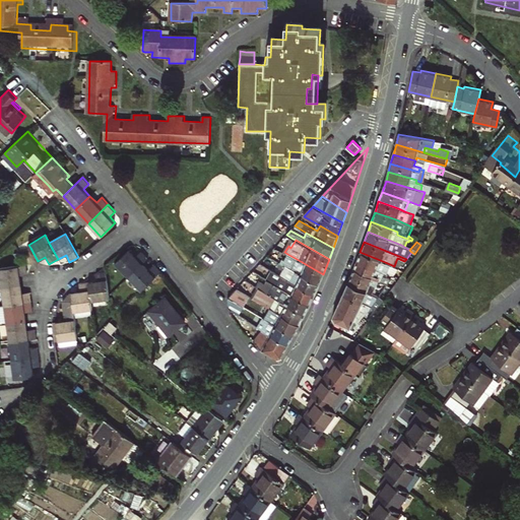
[(116,265),(128,277),(143,263),(148,258),(141,252),(136,257),(131,251),(116,265)]
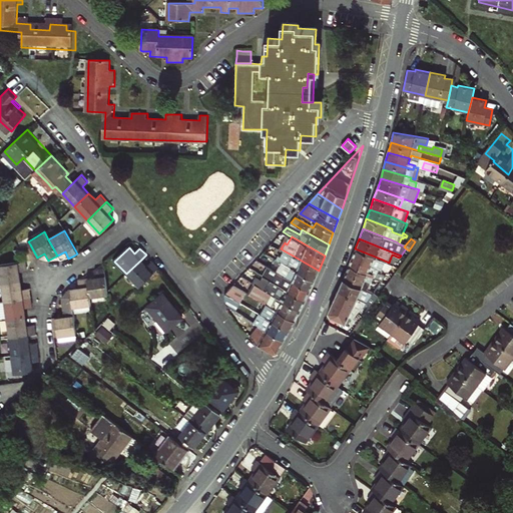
[(378,264),(380,259),(355,248),(352,258),(378,269),(380,270),(381,266),(378,264)]
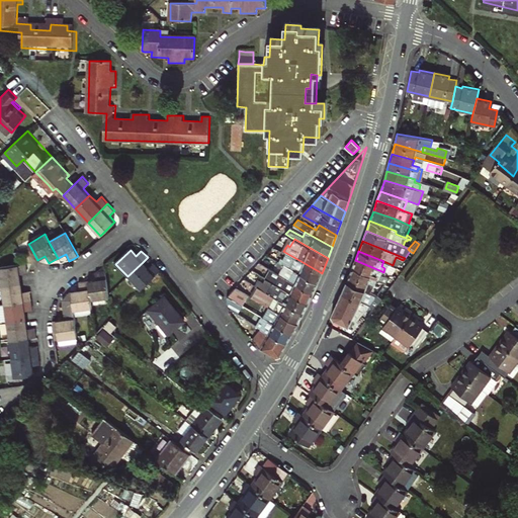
[(317,283),(279,260),(267,253),(264,256),(275,263),(283,268),(280,274),(312,293),(317,283)]
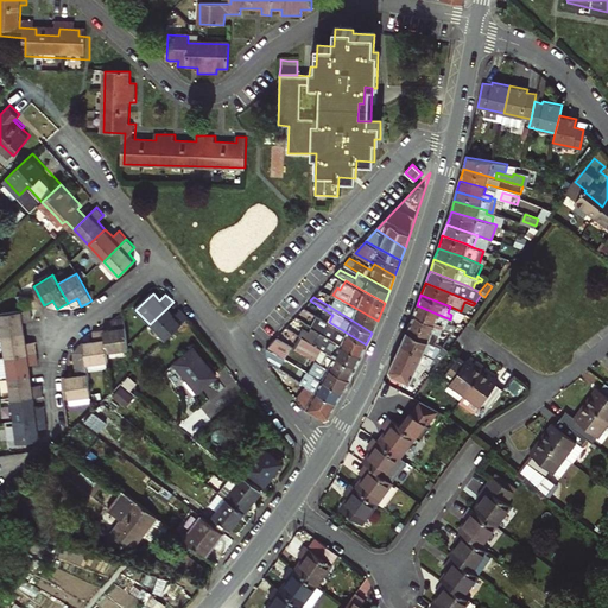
[(347,303),(336,297),(334,303),(343,309),(347,303)]
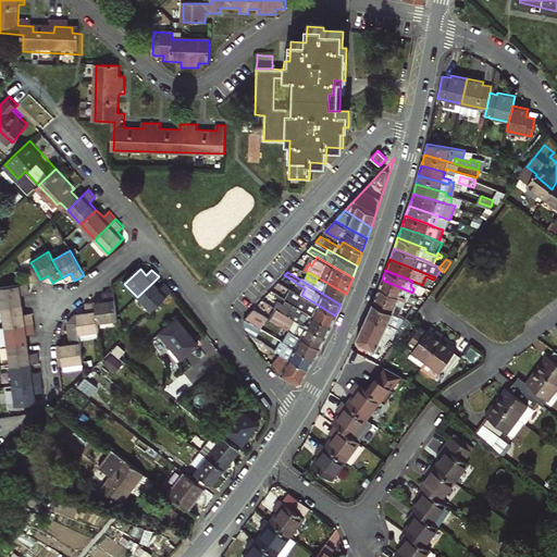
[(346,294),(318,277),(314,283),(306,277),(302,275),(300,280),(341,305),(346,294)]
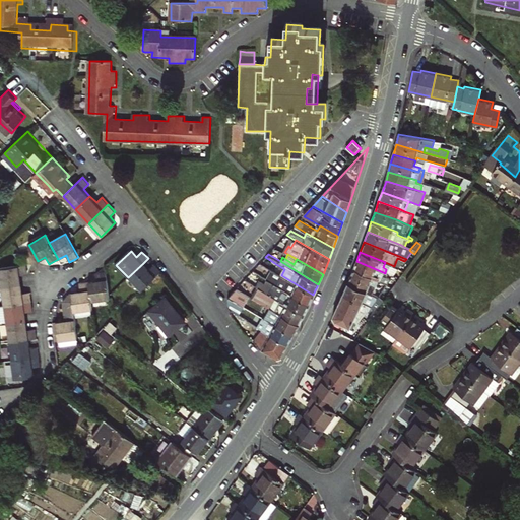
[(382,275),(383,272),(356,261),(353,268),(374,278),(380,281),(386,283),(388,284),(391,278),(382,275)]
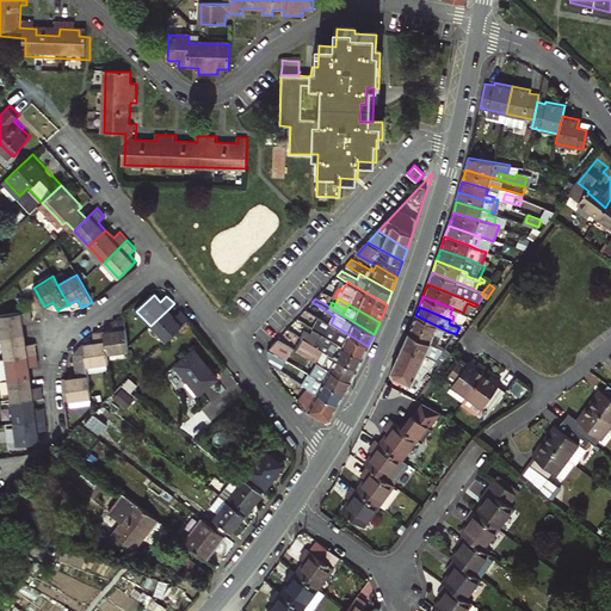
[(473,318),(463,313),(452,308),(450,314),(454,316),(452,321),(455,322),(456,321),(467,326),(469,322),(473,318)]
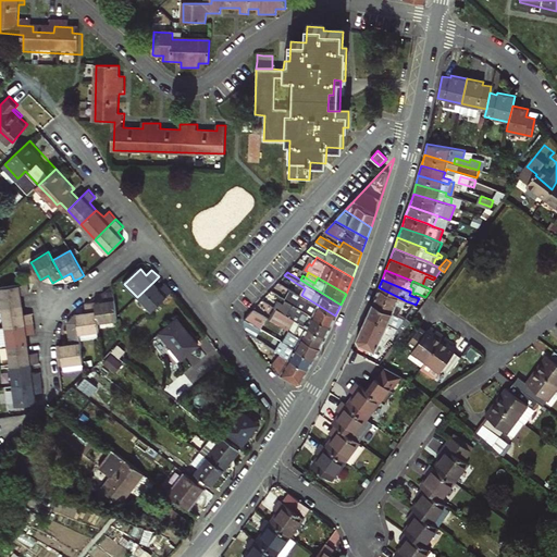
[(153,282),(137,297),(151,312),(173,292),(165,285),(160,289),(153,282)]
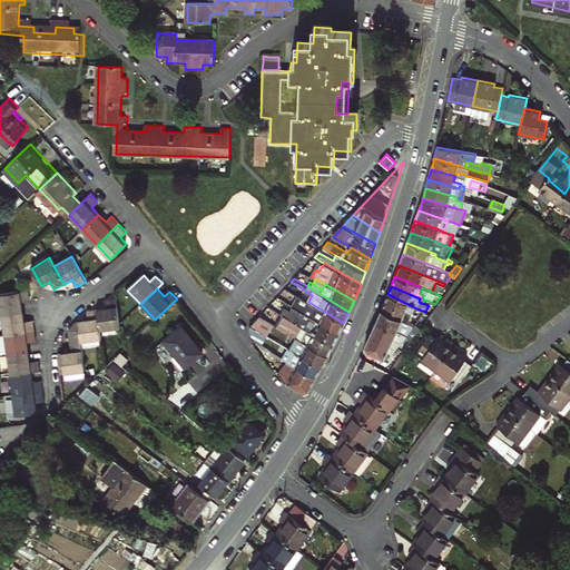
[(29,290),(28,290),(0,294),(0,300),(2,314),(23,312),(22,302),(30,301),(29,290)]
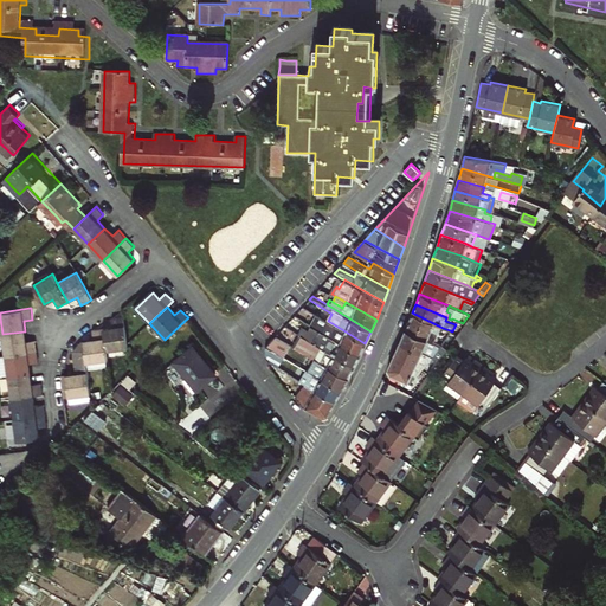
[(321,316),(328,321),(331,314),(322,308),(317,315),(321,316)]
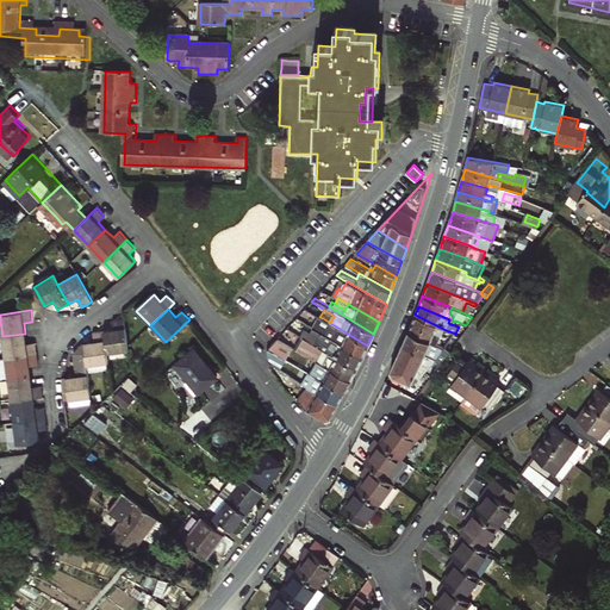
[(436,332),(439,327),(415,315),(408,331),(442,348),(446,342),(441,338),(442,336),(436,332)]
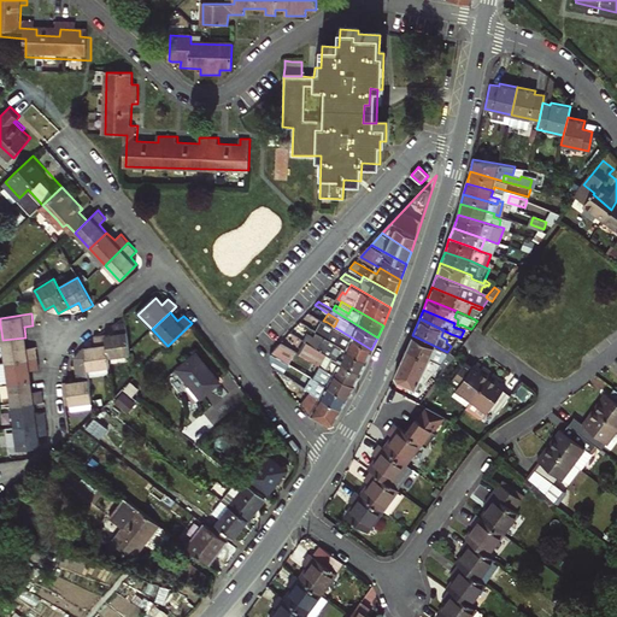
[(116,333),(105,334),(107,357),(130,354),(129,351),(125,322),(115,323),(116,333)]
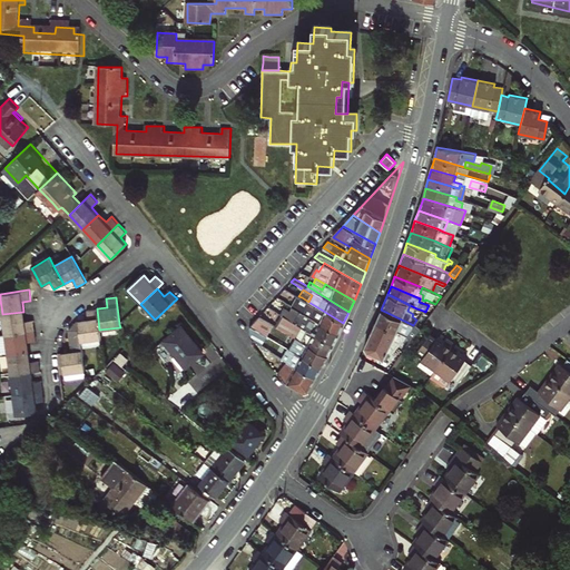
[(343,323),(308,302),(302,297),(295,307),(300,310),(338,333),(343,323)]
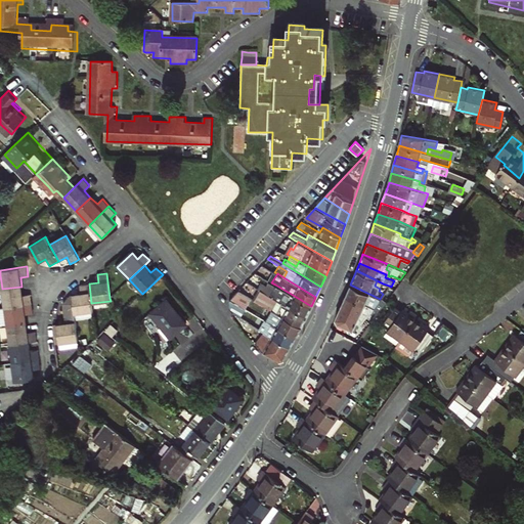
[(259,289),(261,290),(269,295),(275,285),(271,282),(269,281),(267,286),(262,282),(259,289)]
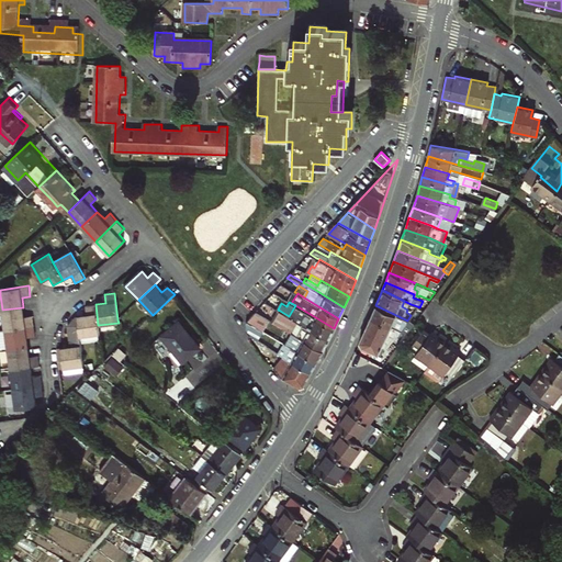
[(88,314),(76,315),(79,336),(99,333),(98,325),(96,304),(87,305),(88,314)]
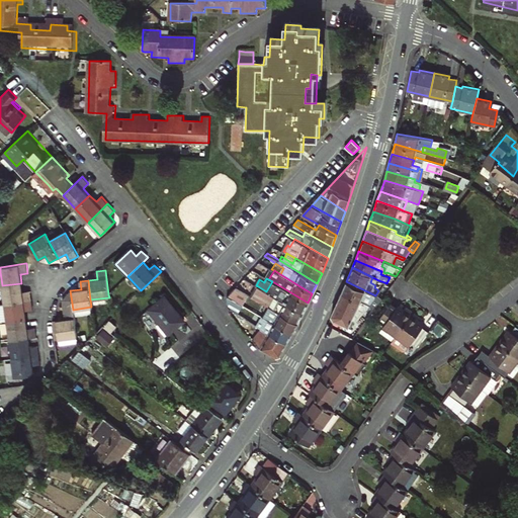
[(272,281),(266,291),(303,313),(306,306),(308,303),(272,281)]
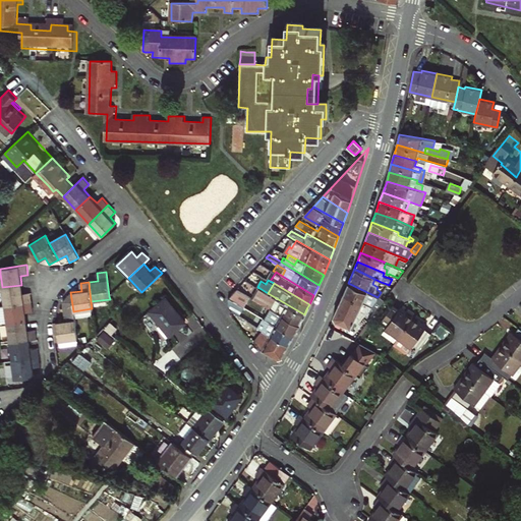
[(380,298),(378,297),(348,283),(343,294),(363,304),(367,297),(378,301),(380,298)]
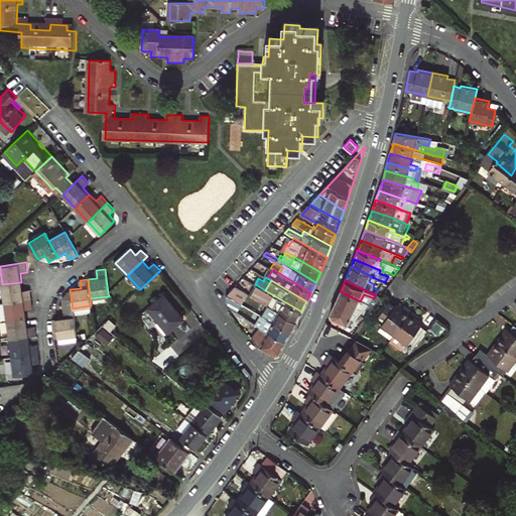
[(21,282),(2,284),(4,302),(30,299),(29,289),(22,290),(21,282)]
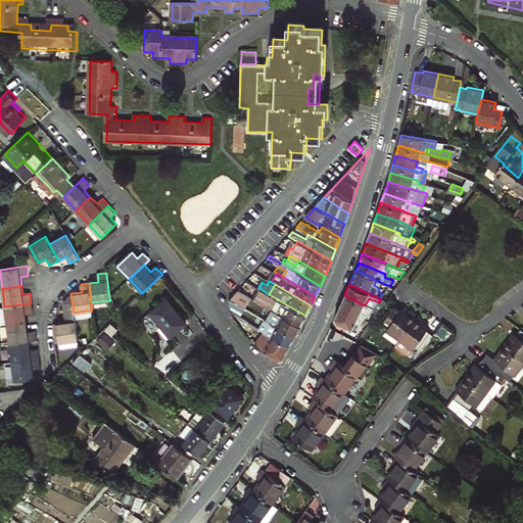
[(238,289),(230,298),(239,303),(245,293),(238,289)]
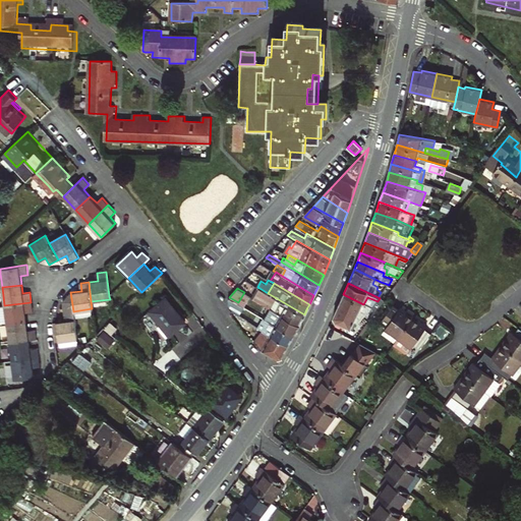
[(304,314),(268,293),(259,288),(253,298),(266,305),(298,325),(304,314)]
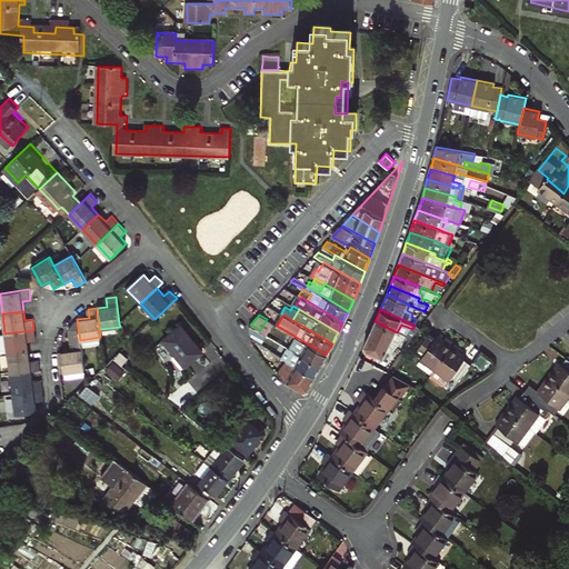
[(406,337),(397,332),(375,321),(365,345),(367,352),(385,360),(406,337)]
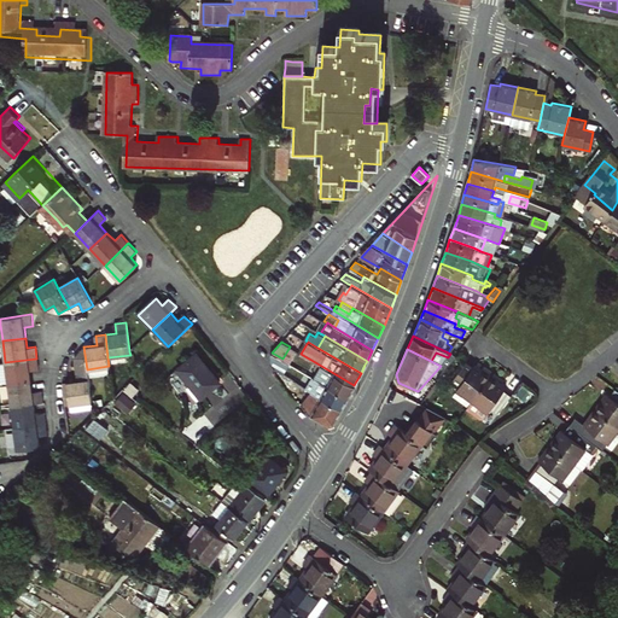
[(269,362),(273,368),(283,374),(290,362),(283,359),(272,353),(270,353),(269,362)]
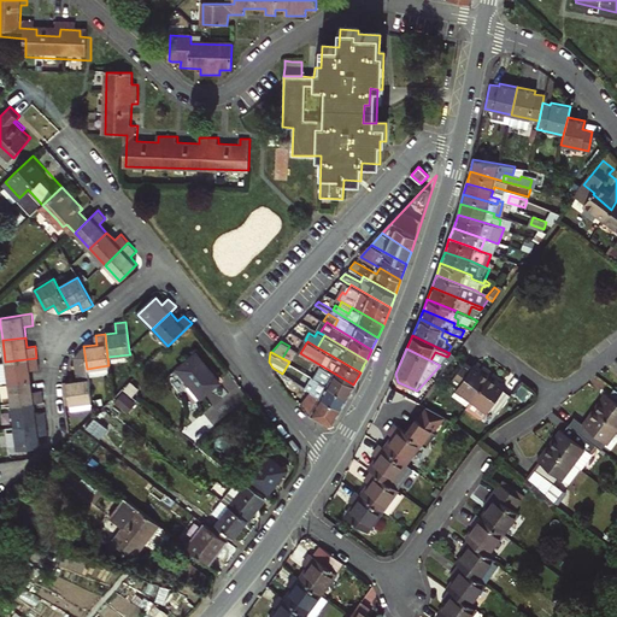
[(440,365),(447,357),(435,352),(430,360),(440,365)]
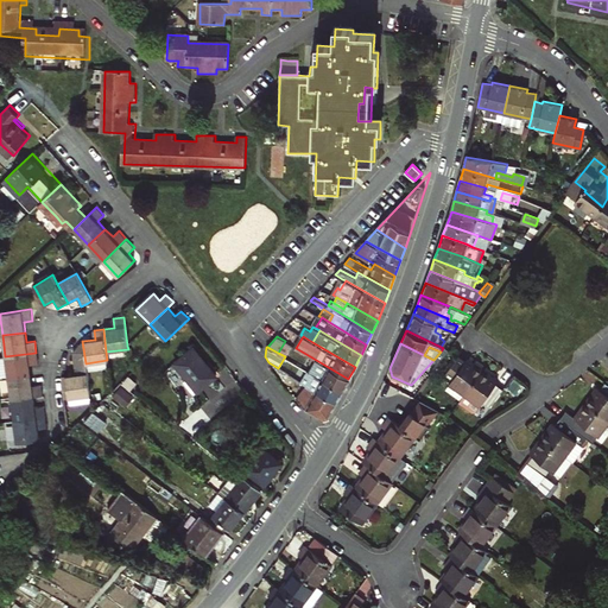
[(192,348),(175,362),(197,391),(215,377),(192,348)]
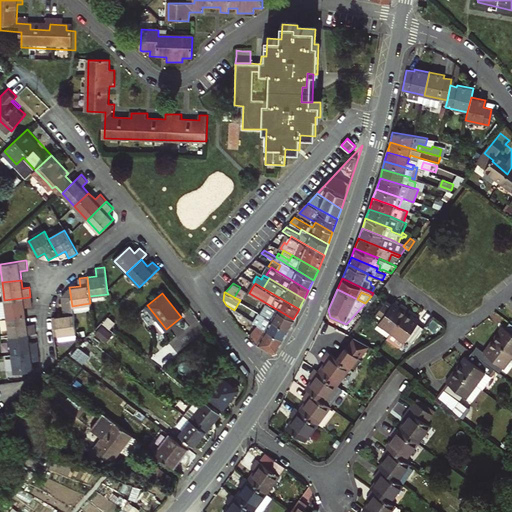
[(4,300),(7,318),(25,316),(24,308),(31,306),(30,297),(4,300)]
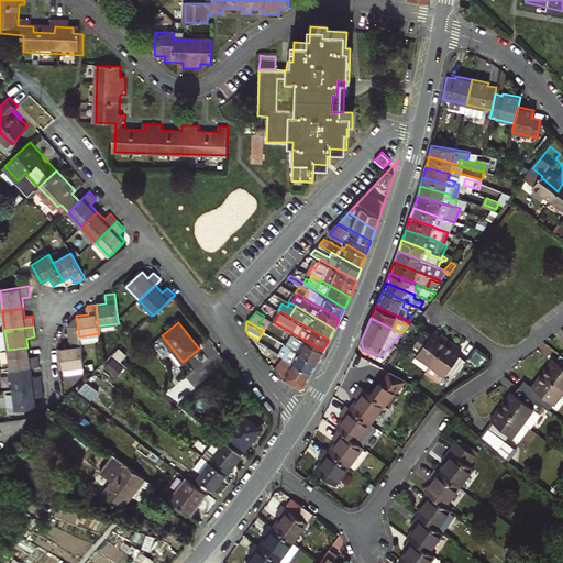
[(414,352),(427,362),(444,340),(437,334),(434,337),(429,332),(422,327),(409,343),(416,349),(414,352)]
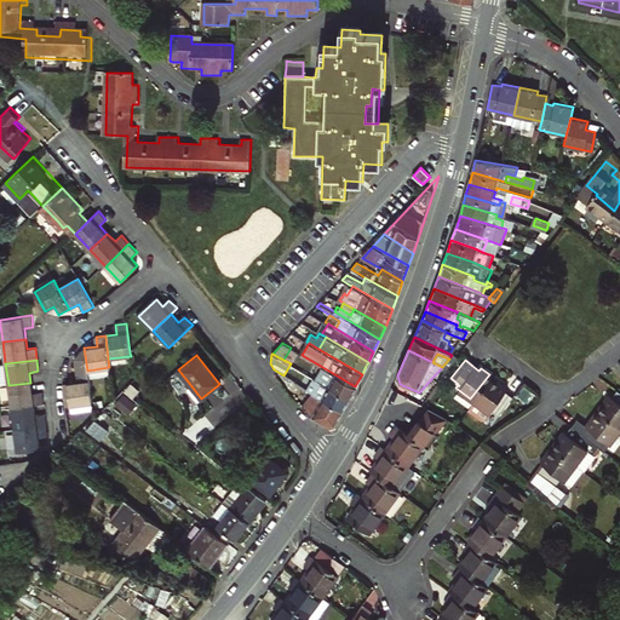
[(309,375),(313,377),(349,399),(355,386),(316,363),(309,375)]
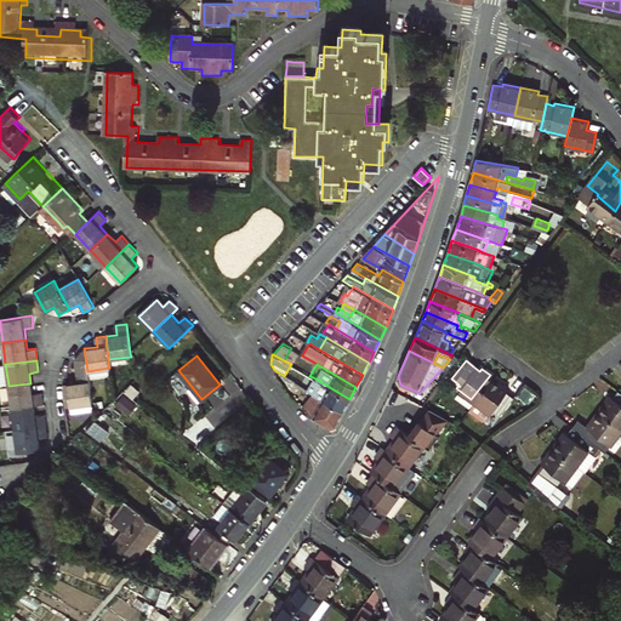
[(92,404),(87,371),(77,372),(78,382),(68,383),(70,406),(92,404)]
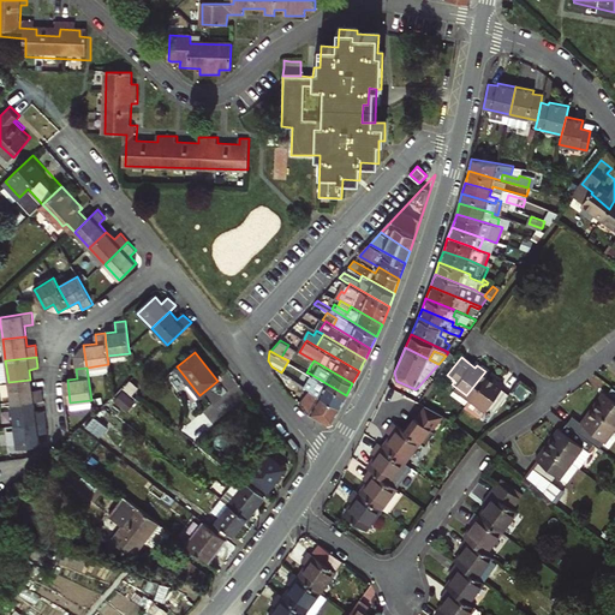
[(500,382),(485,371),(466,395),(482,406),(484,402),(491,408),(505,390),(497,384),(500,382)]
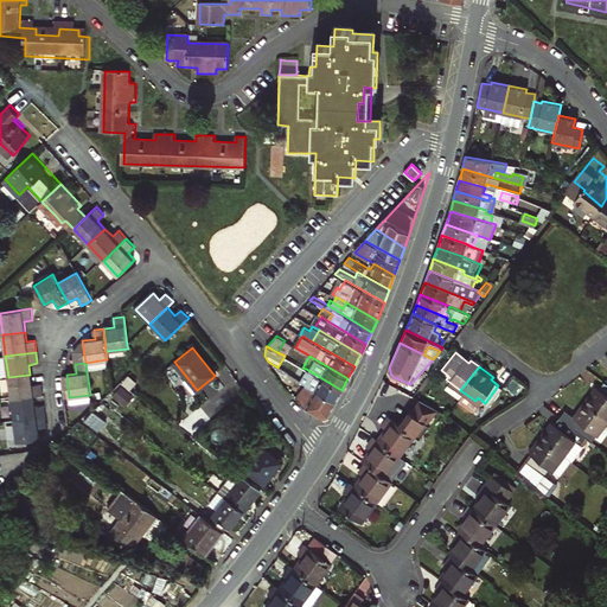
[(342,390),(306,369),(299,381),(305,384),(336,402),(342,390)]
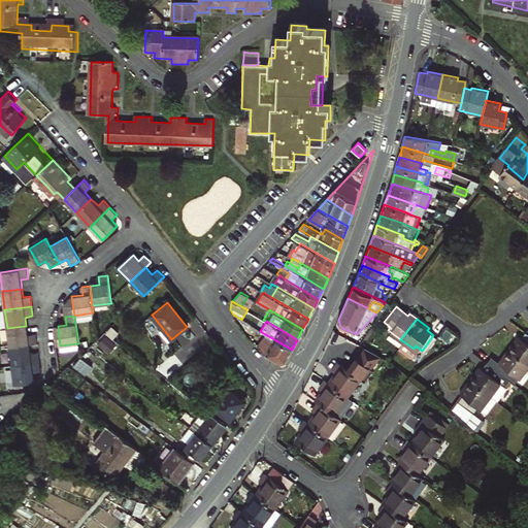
[(10,348),(29,344),(36,343),(35,334),(28,334),(26,326),(7,328),(10,348)]
